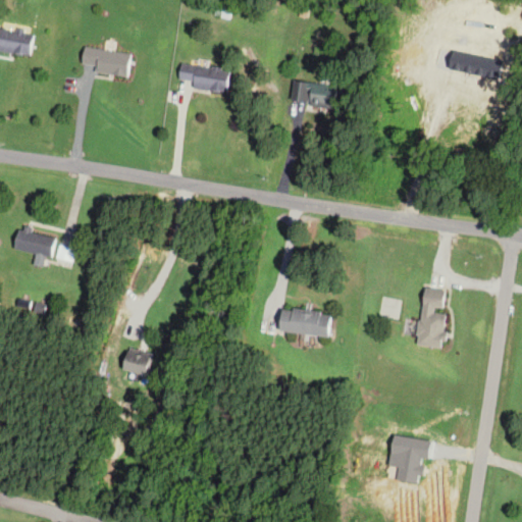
[(34,33),(0,28),(0,50),(31,55),(34,33)]
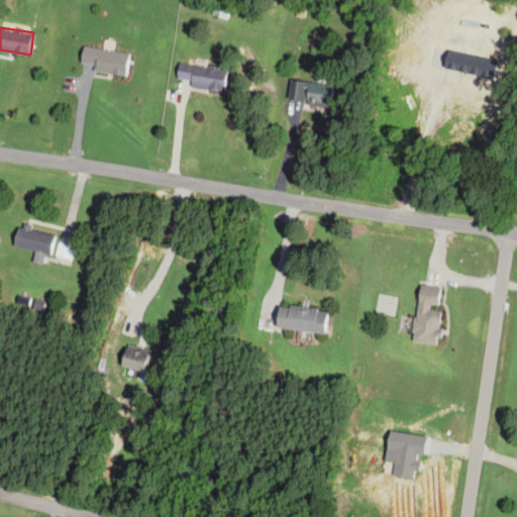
[(93,72),(126,77),(130,54),(83,46),(80,64),(94,66),(93,72)]
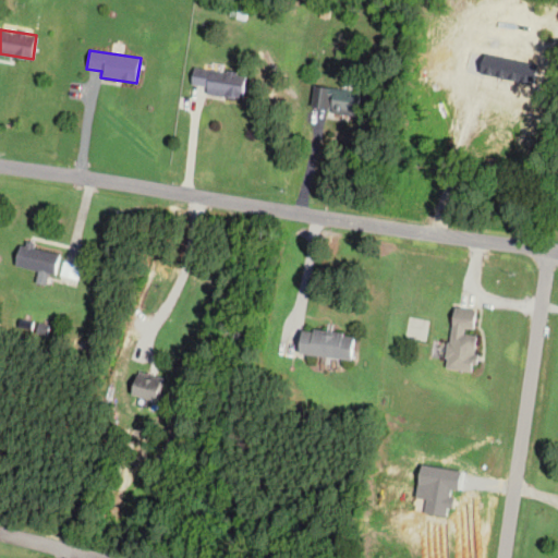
[(243,98),(246,75),(192,69),(190,92),(243,98)]
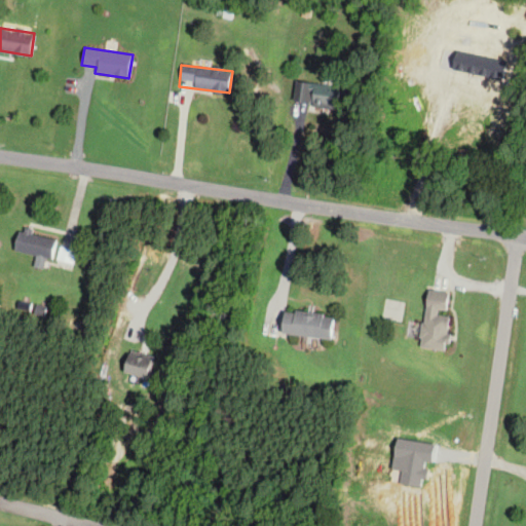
[(341,110),(344,88),(296,81),(293,104),(341,110)]
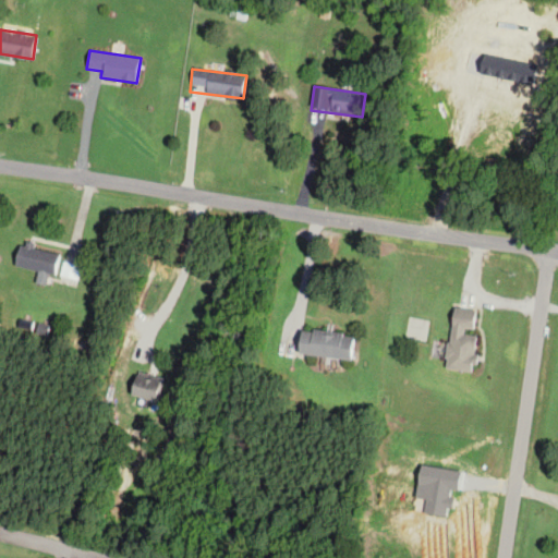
[(48,275),(57,276),(61,253),(19,245),(15,266),(38,270),(35,283),(45,286),(48,275)]
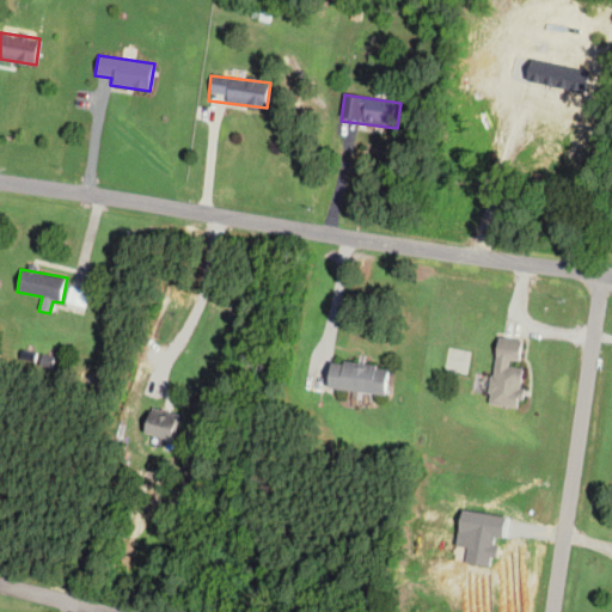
[(65,305),(84,310),(87,292),(69,288),(65,305)]
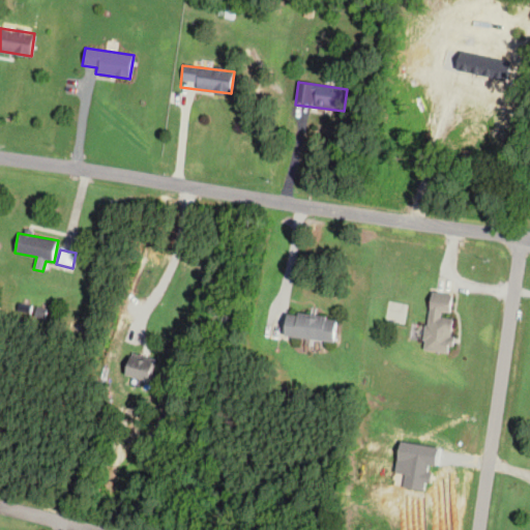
[(422,351),(448,354),(452,317),(448,317),(451,294),(429,292),(422,351)]
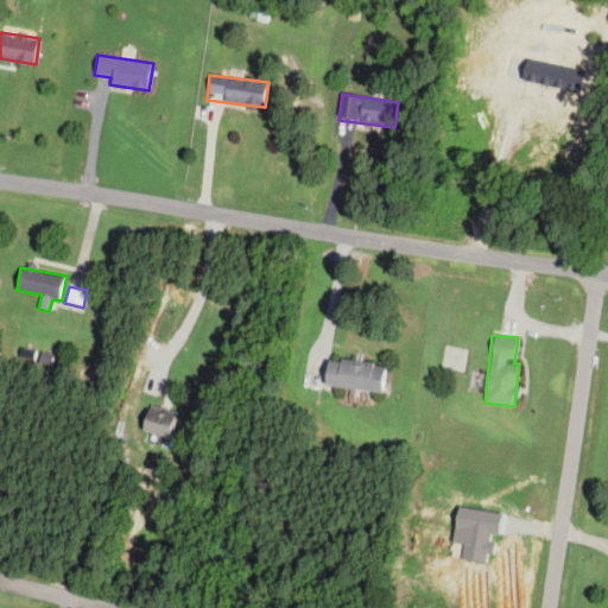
[(385,365),(327,360),(324,387),(384,392),(385,365)]
